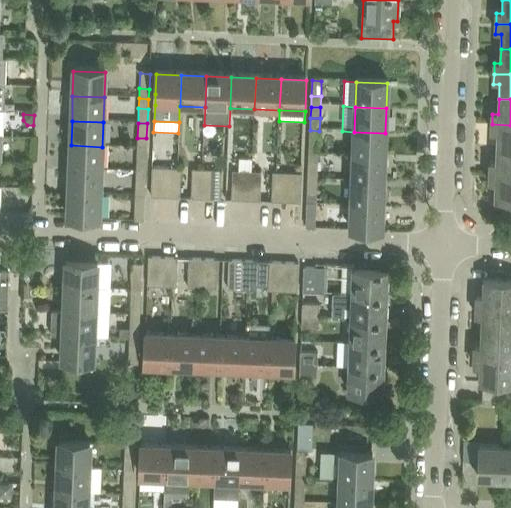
[(510,125),(492,124),(491,135),(497,135),(497,150),(510,150),(510,125)]
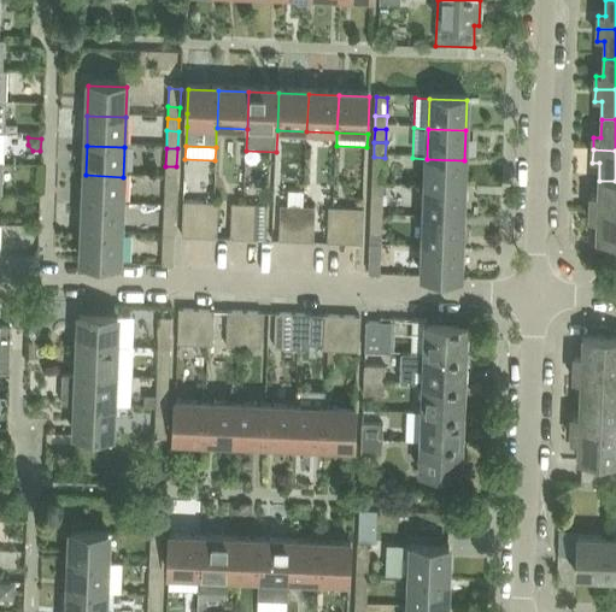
[(385,158),(374,157),(374,176),(385,177),(385,158)]
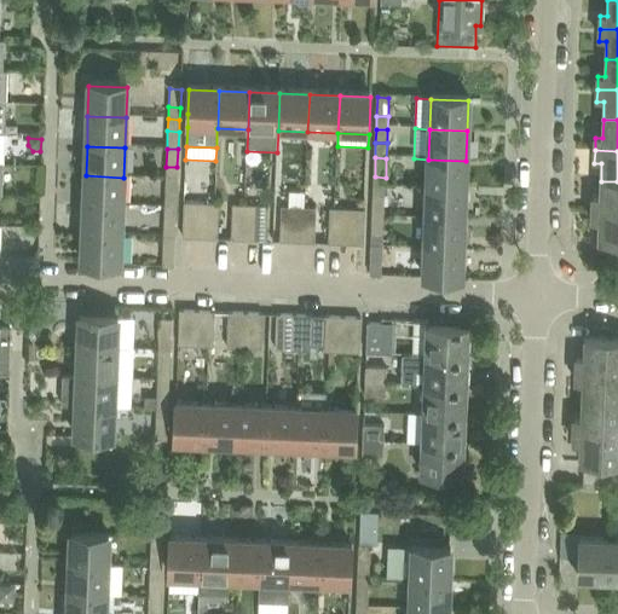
[(428,160),(427,190),(465,191),(466,161),(428,160)]
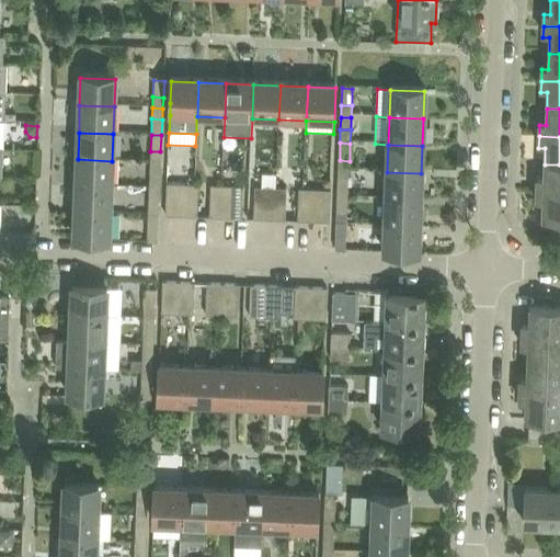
[(150,151),(150,162),(160,162),(160,151),(150,151)]
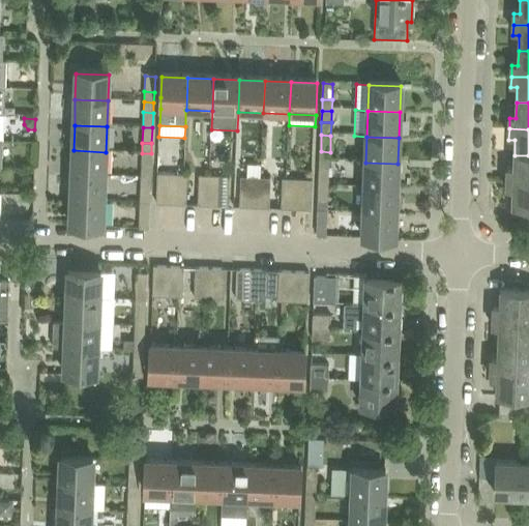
[(74,150),(72,176),(105,177),(106,152),(74,150)]
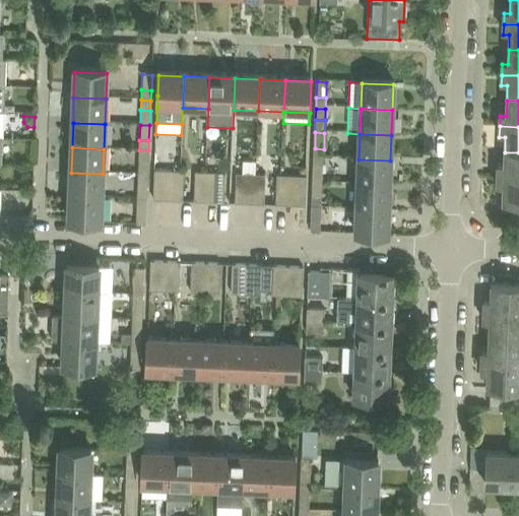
[(315,148),(314,157),(323,158),(324,149),(315,148)]
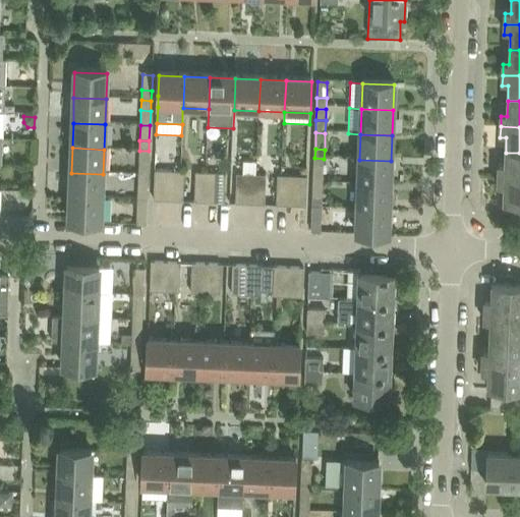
[(149,161),(149,151),(139,151),(138,161),(149,161)]
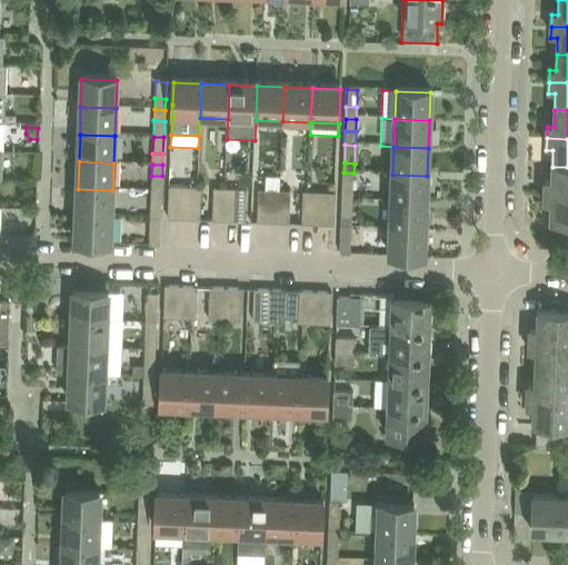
[(545,182),(545,195),(567,195),(567,167),(552,167),(551,182),(545,182)]
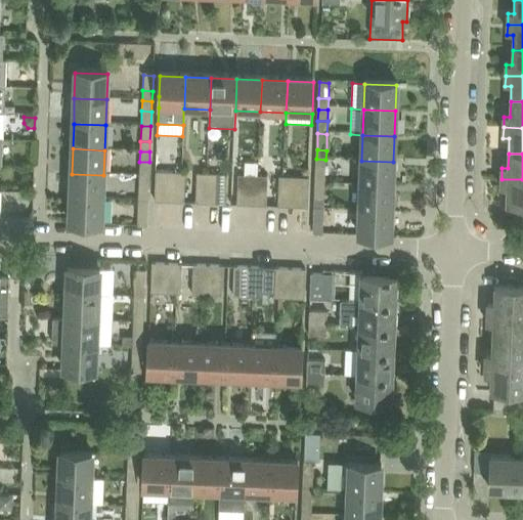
[(324,169),(325,160),(316,159),(315,169),(324,169)]
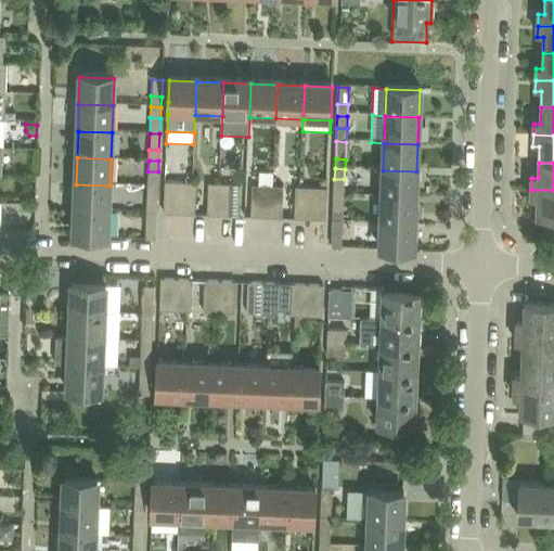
[(383,170),(382,196),(416,199),(416,171),(383,170)]
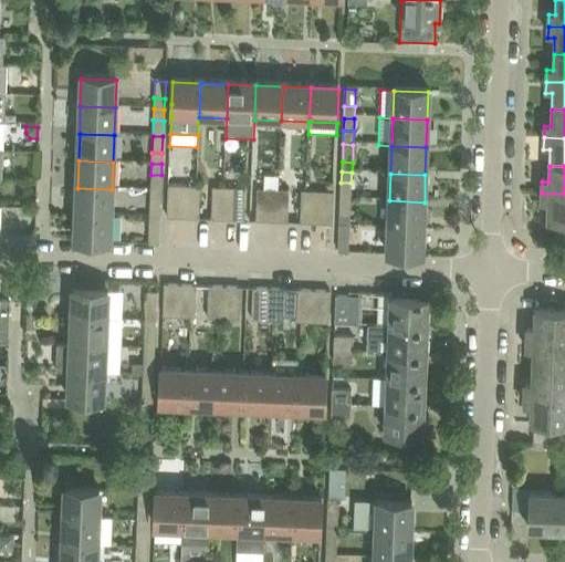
[(150,175),(150,191),(160,191),(161,175),(150,175)]
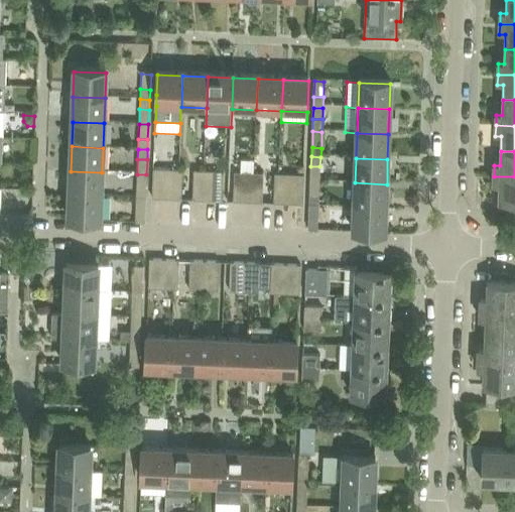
[(239,174),(249,175),(250,161),(240,160),(239,174)]
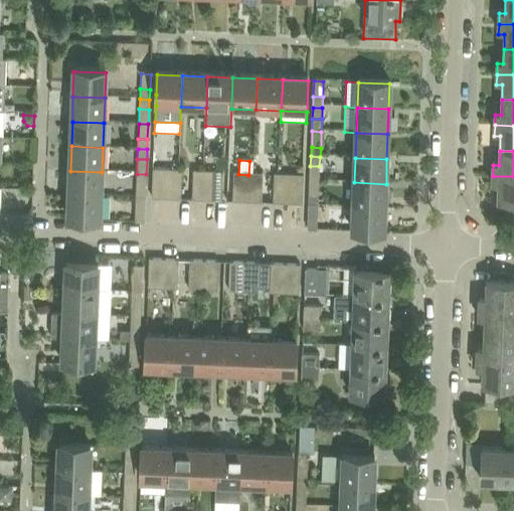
[(310,166),(310,181),(319,181),(319,166),(310,166)]
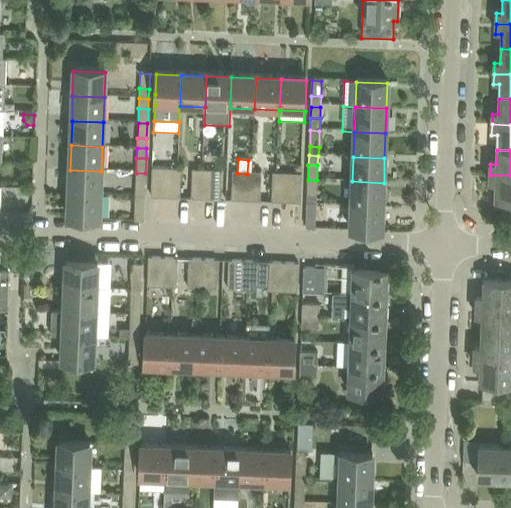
[(70,170),(69,195),(100,196),(101,171),(70,170)]
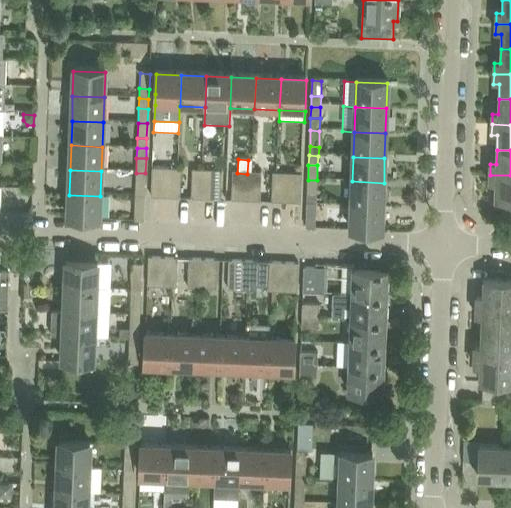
[(151,200),(166,200),(167,171),(152,170),(151,200)]
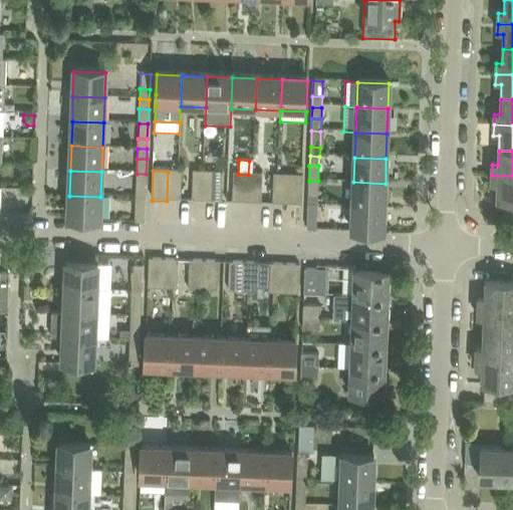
[(168,172),(167,201),(181,202),(183,172),(168,172)]
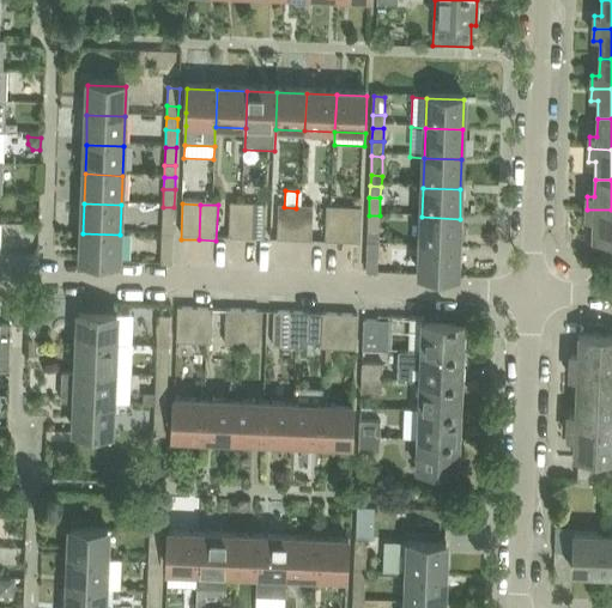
[(229,241),(247,242),(248,206),(231,206),(229,241)]
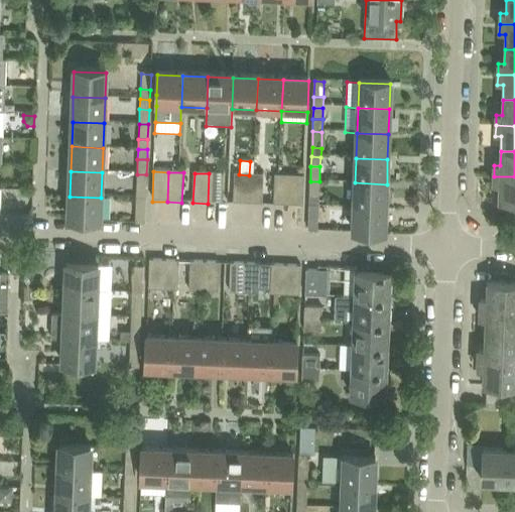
[(209,173),(208,204),(222,204),(223,174),(209,173)]
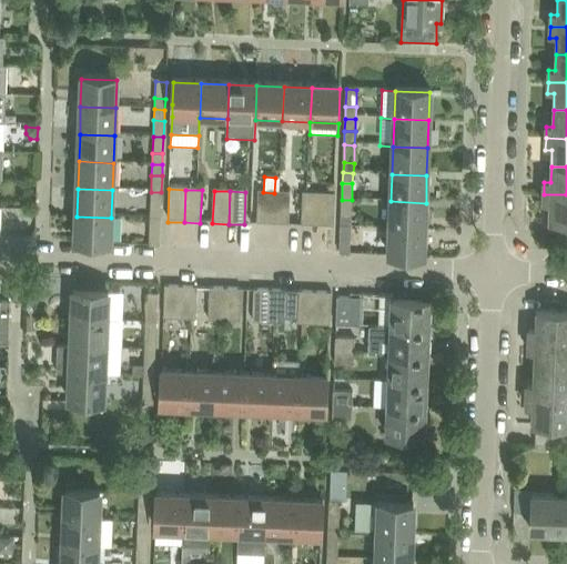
[(151,192),(150,208),(161,209),(161,192),(151,192)]
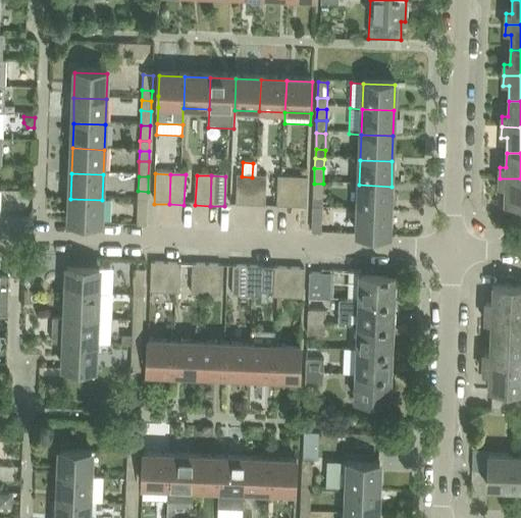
[(236,207),(251,207),(252,177),(242,176),(238,176),(236,207)]
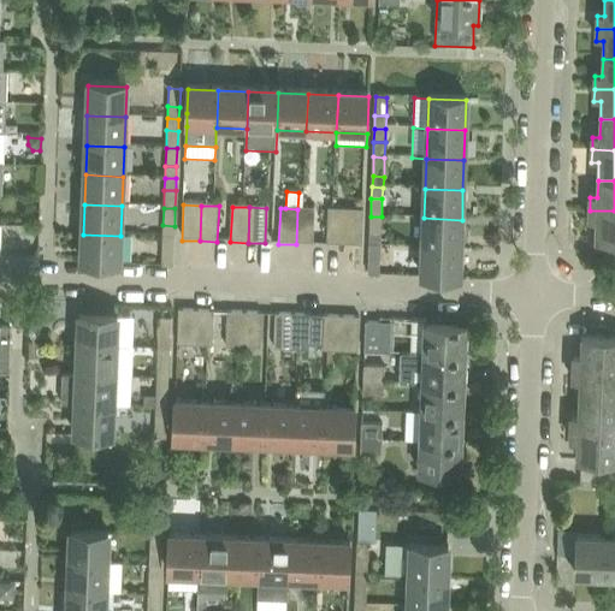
[(297,209),(296,244),(313,245),(315,211),(297,209)]
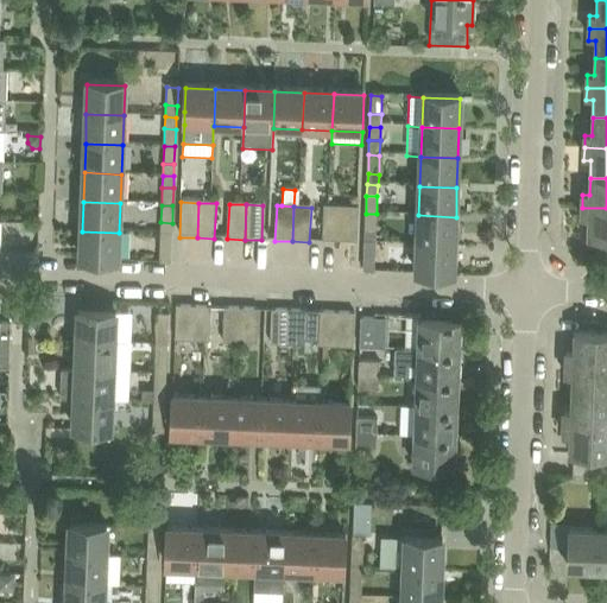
[(324,208),(323,243),(340,243),(341,208),(324,208)]
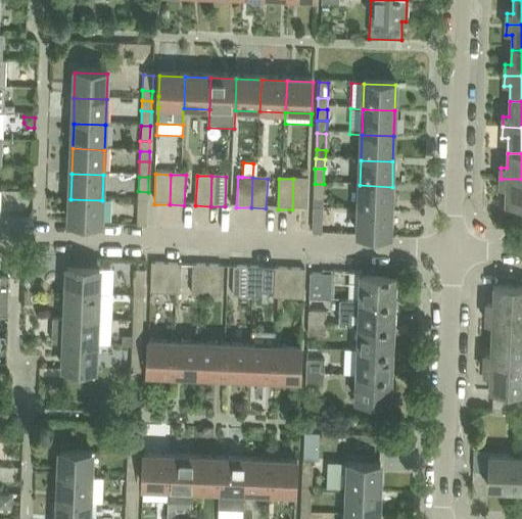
[(293,179),(292,209),(306,210),(307,210),(309,180),(293,179)]
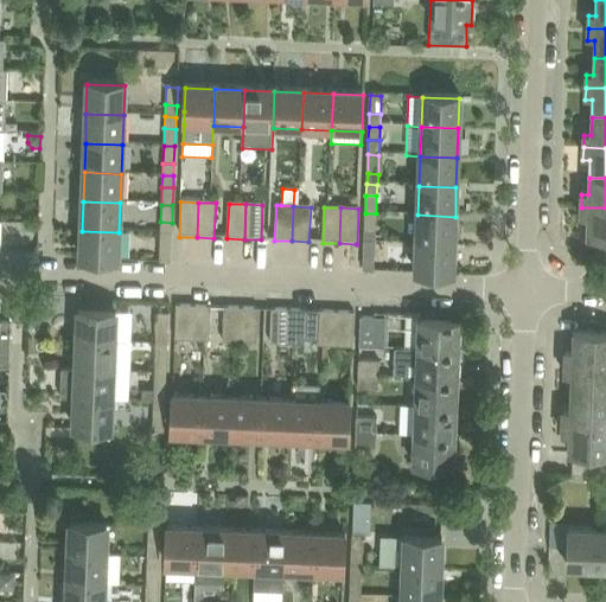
[(605,207),(581,207),(580,219),(587,221),(586,237),(597,238),(597,257),(605,257),(605,207)]
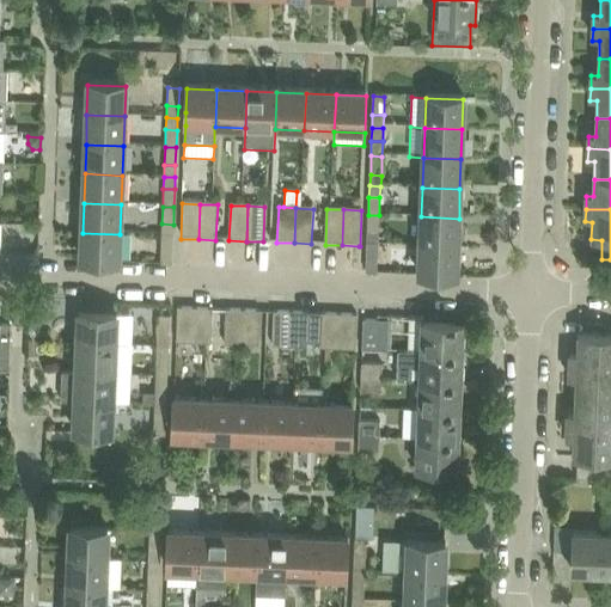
[(368,215),(367,234),(379,234),(379,215),(368,215)]
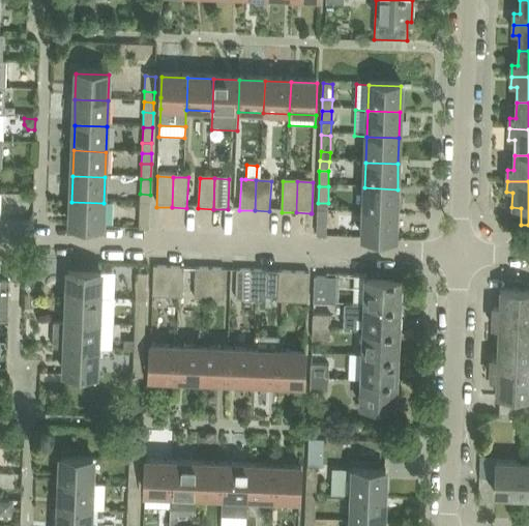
[(364,187),(363,213),(397,214),(398,190),(364,187)]
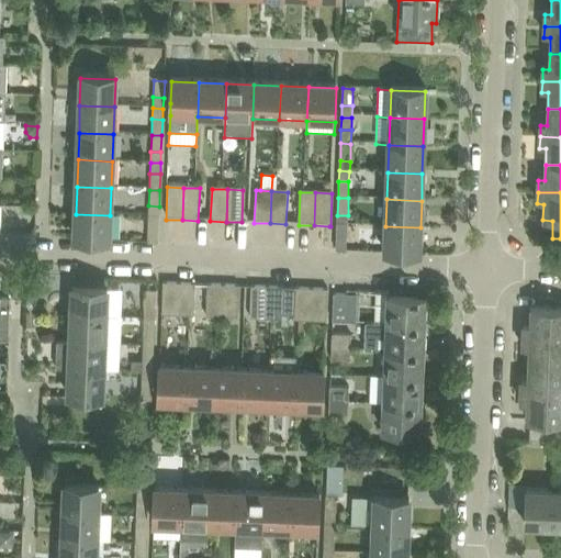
[(148,216),(159,218),(159,207),(148,205),(148,216)]
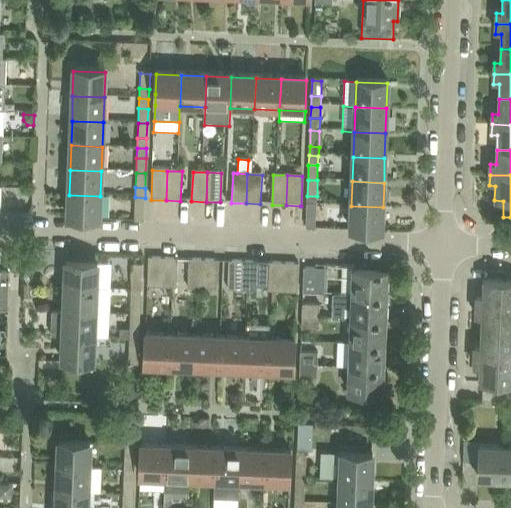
[(100,196),(69,195),(68,220),(99,221),(100,196)]
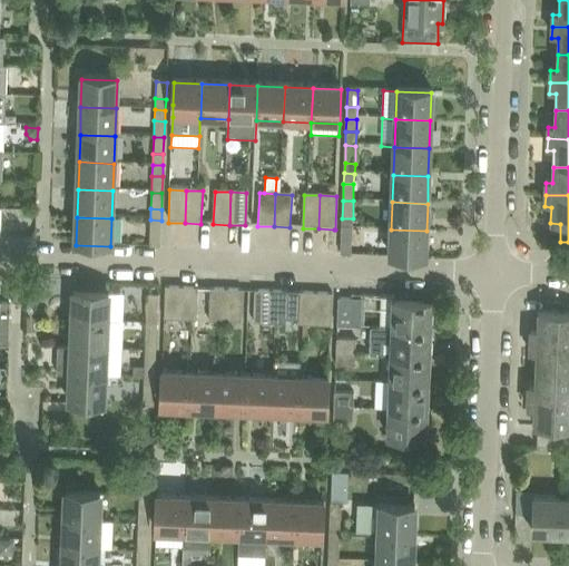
[(342,218),(342,228),(352,228),(353,218),(342,218)]
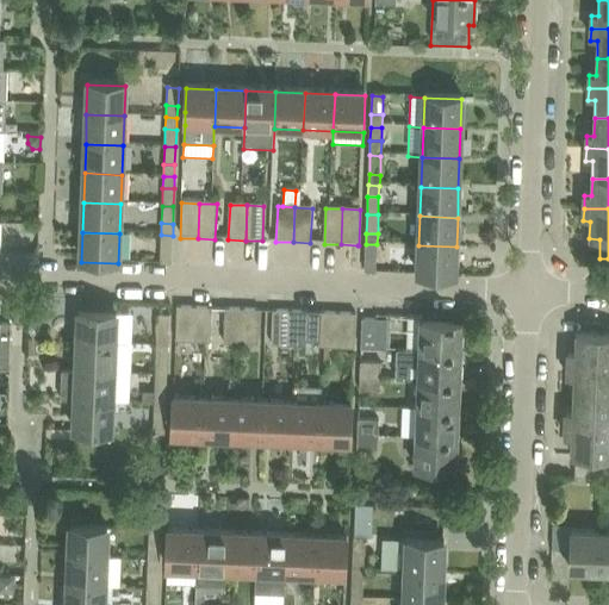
[(173,236),(161,235),(161,248),(173,248),(173,236)]
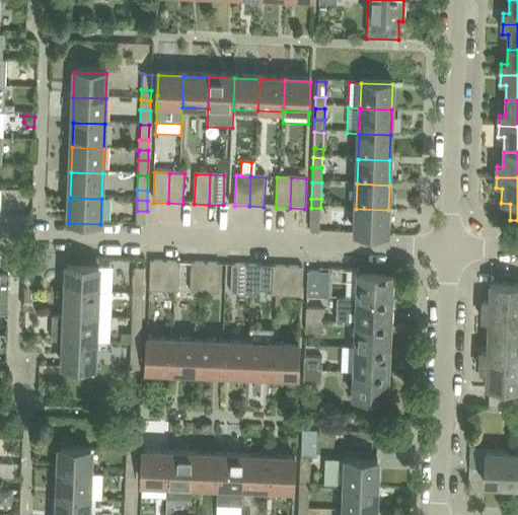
[(320,217),(320,208),(311,208),(310,217),(320,217)]
